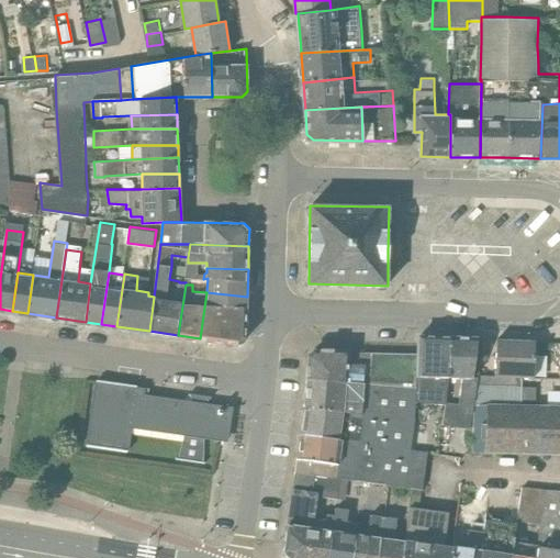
[(206,292),(200,338),(239,344),(246,338),(247,297),(206,292)]
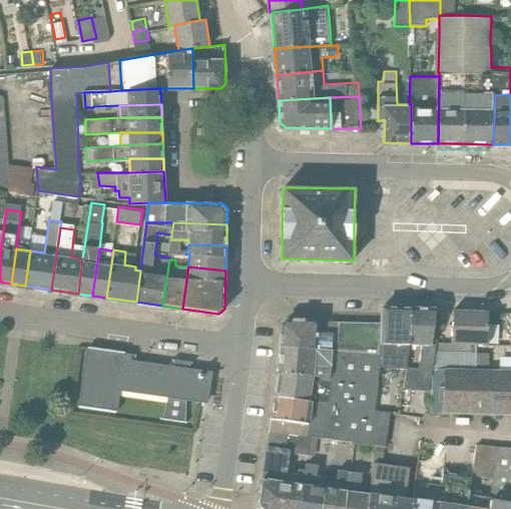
[(380,366),(408,367),(409,365),(411,344),(412,307),(383,306),(382,321),(382,342),(381,361),(380,366)]
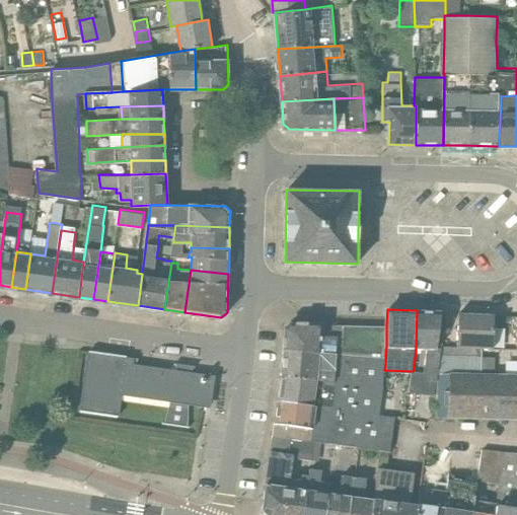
[(436,393),(439,370),(442,347),(437,347),(442,311),(417,310),(416,348),(428,348),(425,371),(414,369),(413,371),(410,390),(413,391),(436,393)]
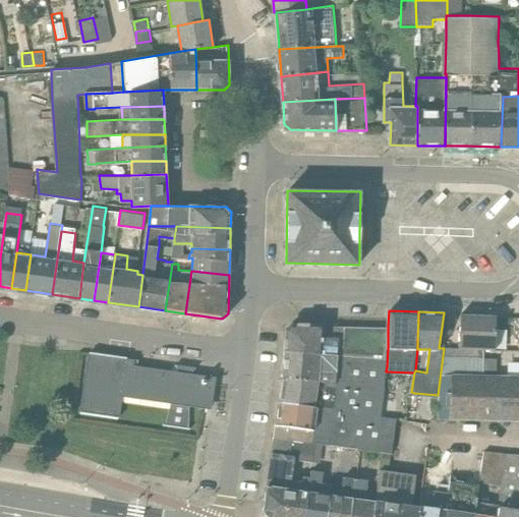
[(460,347),(496,348),(497,314),(461,313),(460,347)]
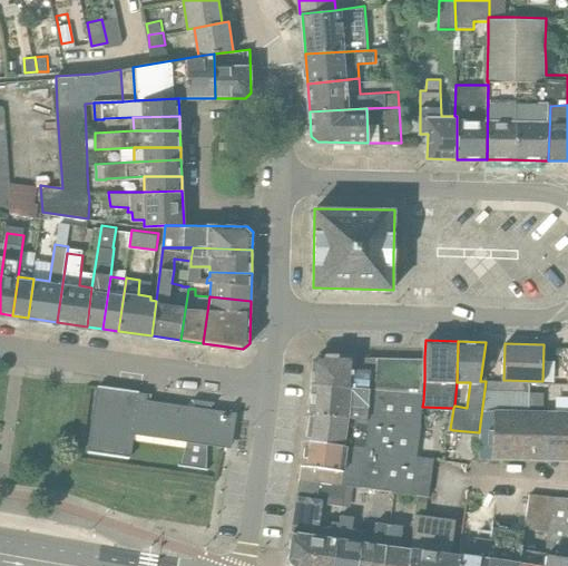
[(312,389),(364,396),(369,355),(319,354),(314,359),(312,389)]
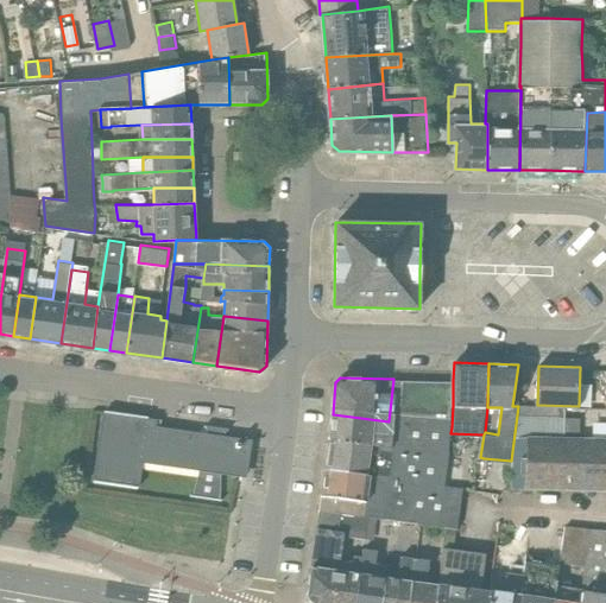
[(452,427),(453,405),(453,380),(393,379),(389,421),(452,427)]
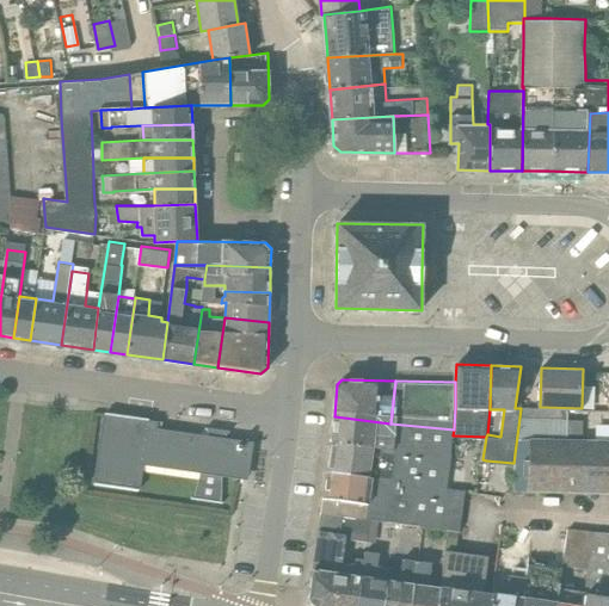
[(223,471),(247,475),(252,441),(226,438),(231,430),(232,431),(232,428),(208,425),(208,427),(209,427),(210,436),(149,427),(151,416),(108,410),(97,481),(143,488),(148,461),(203,469),(196,495),(194,494),(194,496),(225,500),(225,499),(223,499),(223,471)]
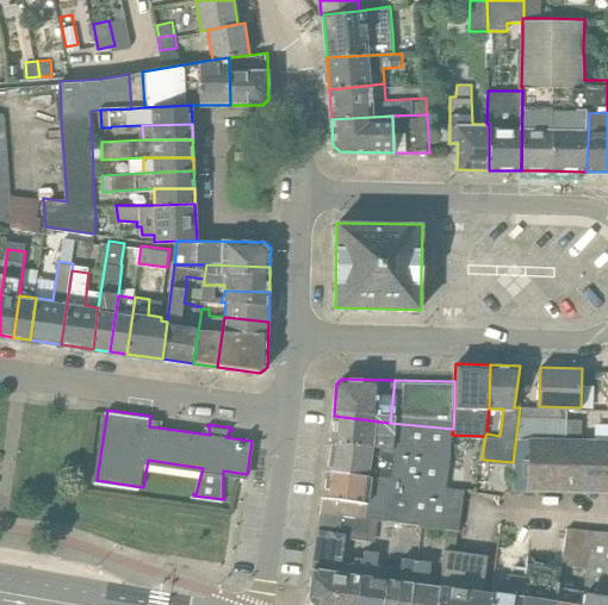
[(531,436),(516,435),(514,488),(527,488),(607,491),(607,437),(577,437),(577,416),(532,413),(532,415),(531,415),(531,436)]
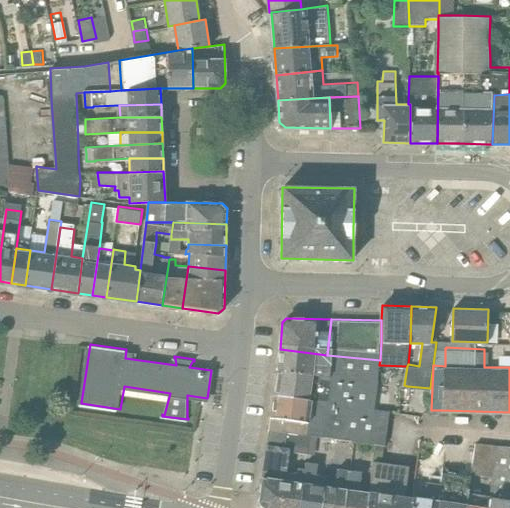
[(277,379),(378,390),(378,383),(379,365),(380,360),(327,355),(280,349),(279,369),(277,379)]
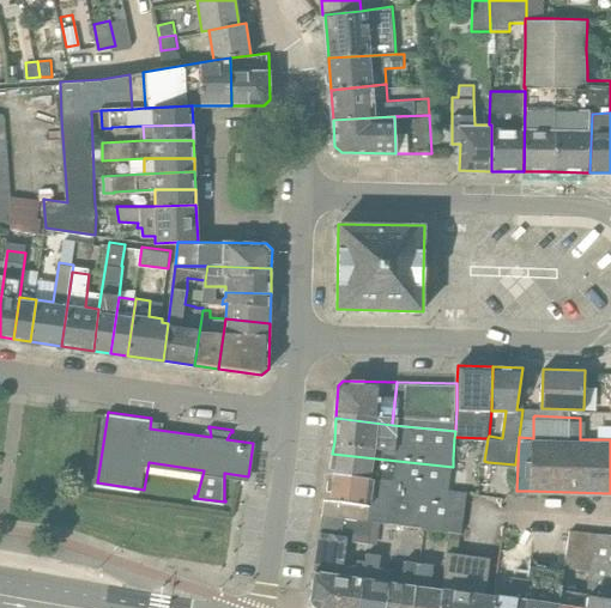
[(452,530),(463,532),(469,491),(449,490),(453,467),(332,454),(324,514),(345,516),(373,520),(452,530)]
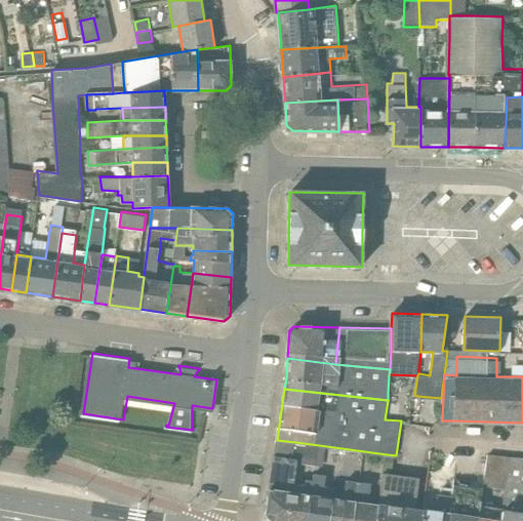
[(317,457),(319,445),(295,442),(277,440),(275,452),(293,454),(317,457)]
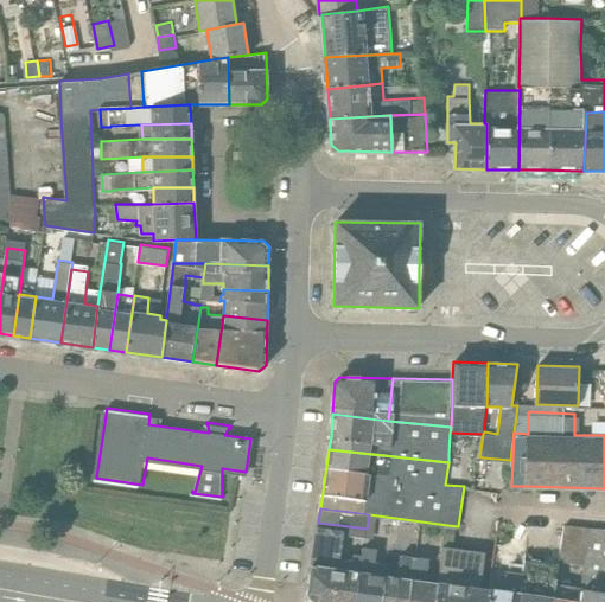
[(560,559),(586,563),(591,526),(566,524),(561,557),(560,559)]
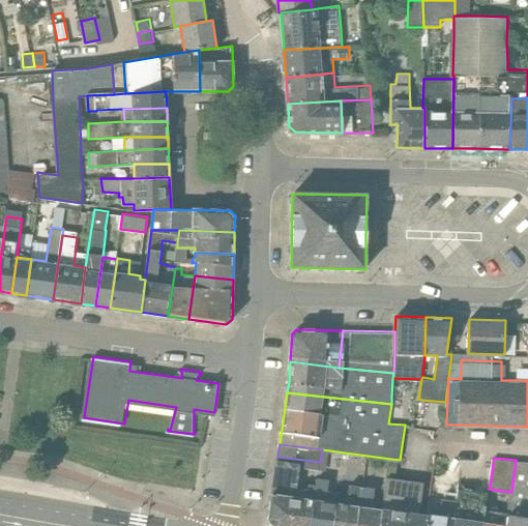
[(310,525),(316,485),(309,483),(308,490),(297,489),(301,463),(276,459),(270,502),(268,521),(271,525),(310,525)]
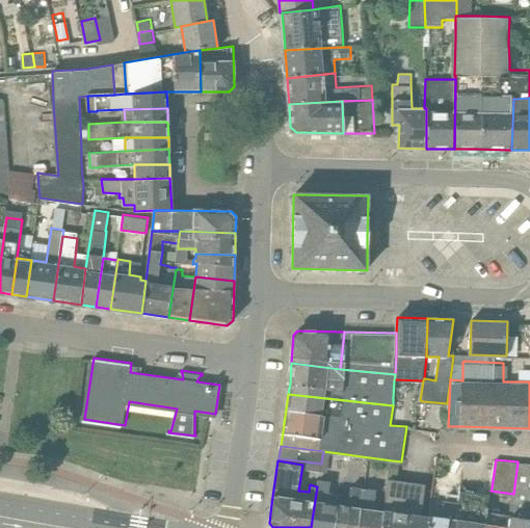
[(401,462),(392,460),(385,510),(381,527),(430,527),(432,516),(430,516),(430,517),(422,516),(426,483),(415,481),(398,479),(401,462)]
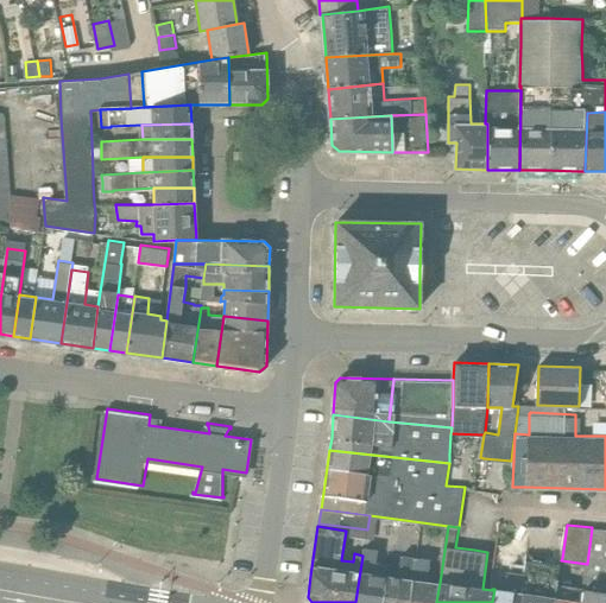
[(605,527),(592,527),(587,564),(584,588),(580,602),(605,602),(605,527)]
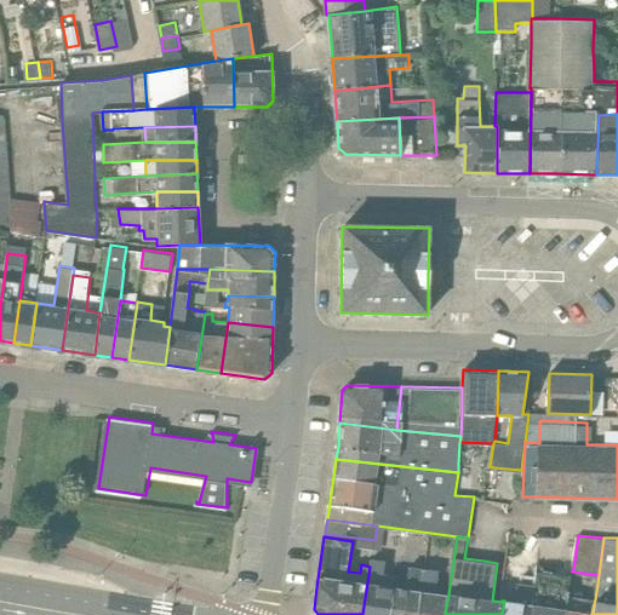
[(362,614),(390,614),(395,587),(398,574),(384,572),(387,561),(375,558),(371,559),(370,567),(362,614)]
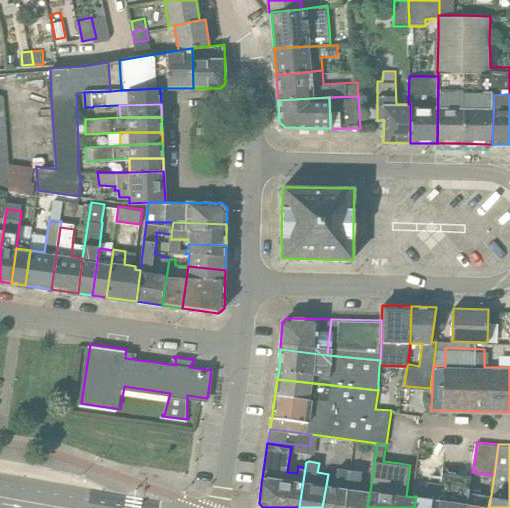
[(466,507),(469,491),(472,472),(473,470),(444,466),(441,483),(438,507),(466,507)]
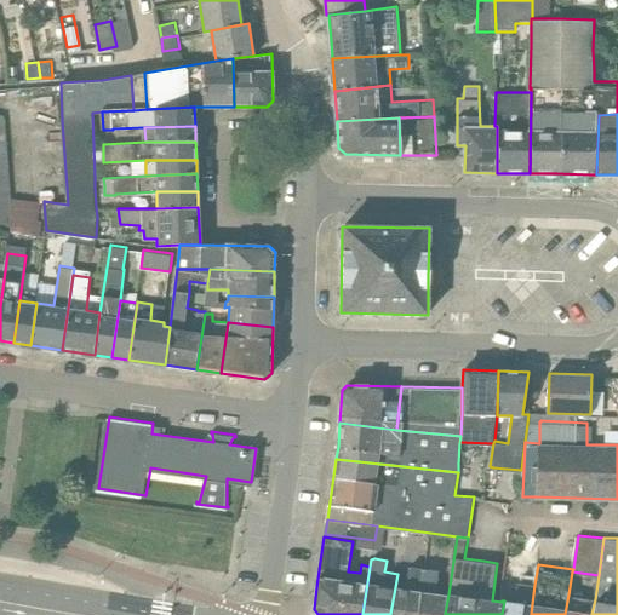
[(390,614),(418,614),(425,568),(423,568),(415,565),(410,565),(407,588),(395,587),(390,614)]
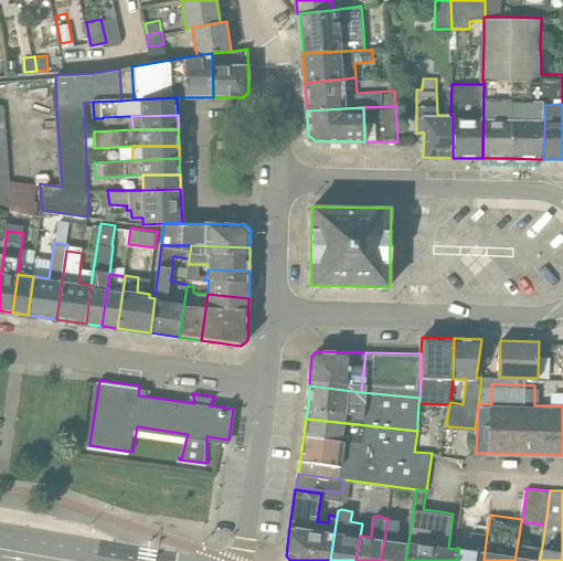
[(381,560),(405,560),(409,542),(397,541),(401,519),(388,518),(381,560)]
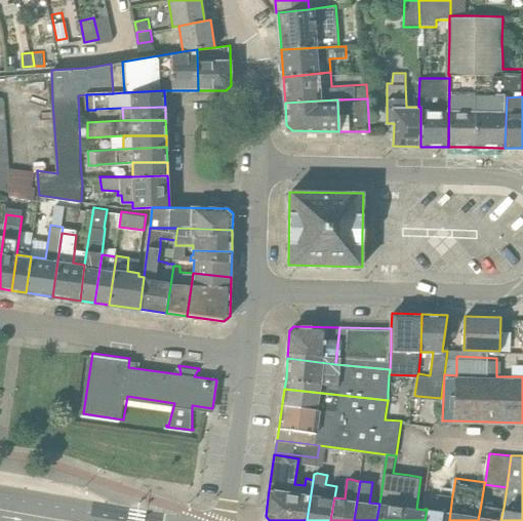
[(425,520),(449,520),(452,495),(438,492),(436,510),(427,509),(425,520)]
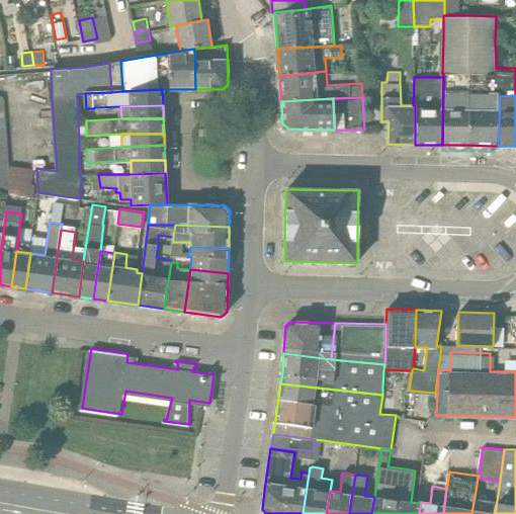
[(471,513),(494,513),(497,501),(475,497),(471,513)]
